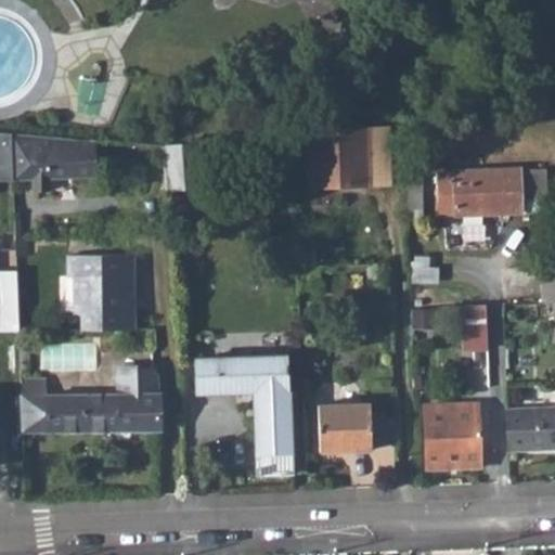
[(307,128),(309,184),(392,182),(390,127),(307,128)]
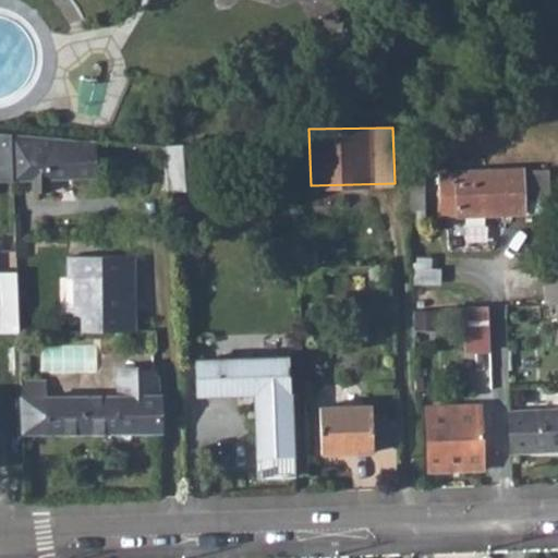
[(0,181),(15,181),(14,134),(0,133),(0,181)]
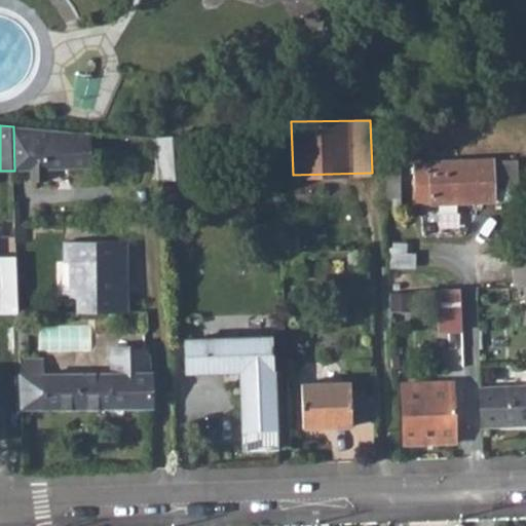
[(48,181),(48,170),(48,163),(69,163),(70,170),(92,168),(91,134),(13,126),(14,171),(31,170),(31,182),(48,181)]
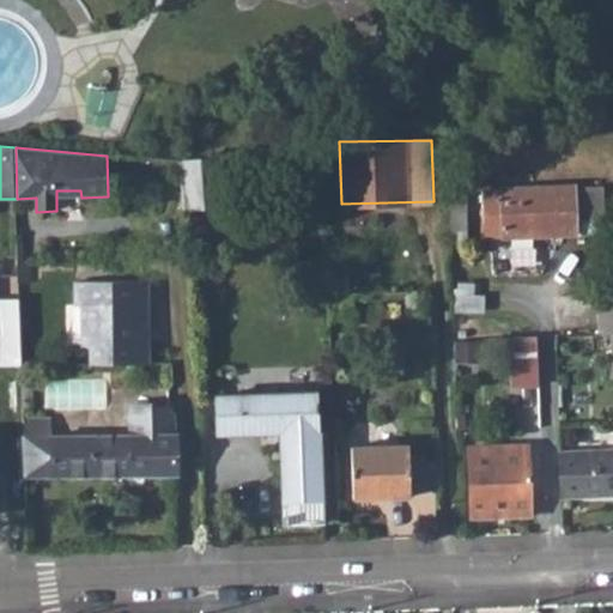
[(181,167),(184,214),(202,213),(199,164),(181,167)]
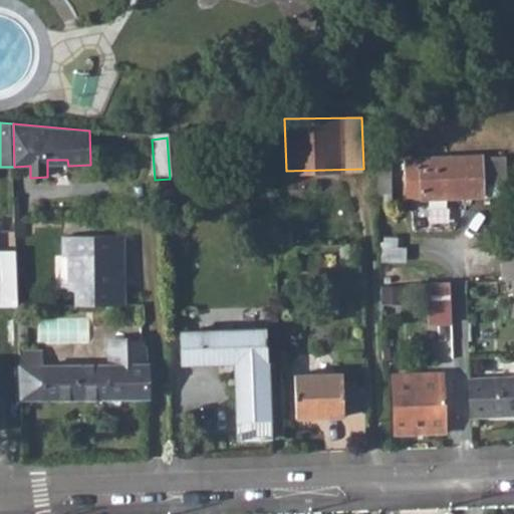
[(421,158),(422,195),(482,194),(482,157),(421,158)]
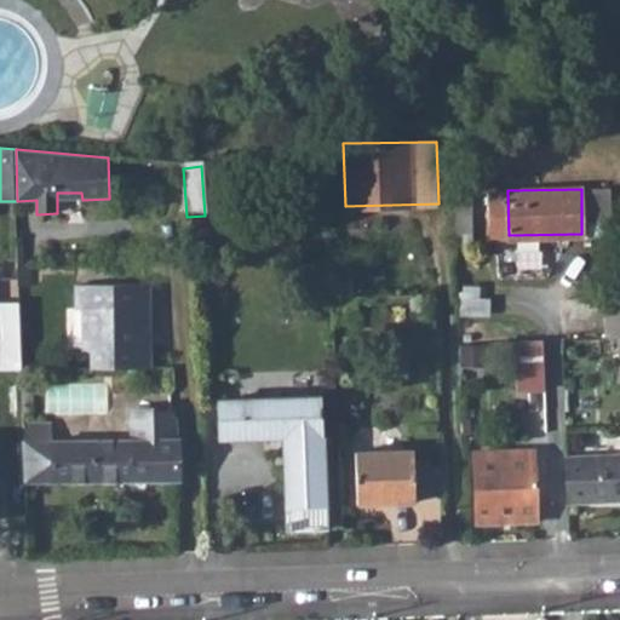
[(332,294),(394,294),(394,271),(331,273),(332,294)]
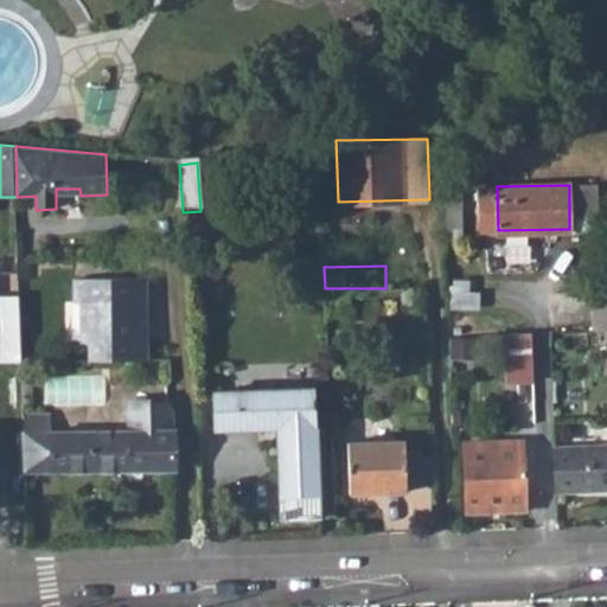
[(85,343),(87,363),(142,360),(139,279),(68,282),(69,305),(77,304),(78,343),(85,343)]
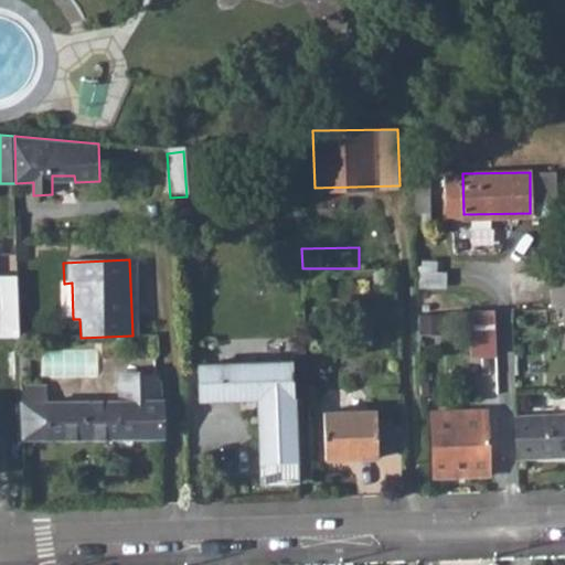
[(564,269),(551,270),(552,308),(564,308),(564,307),(564,269)]
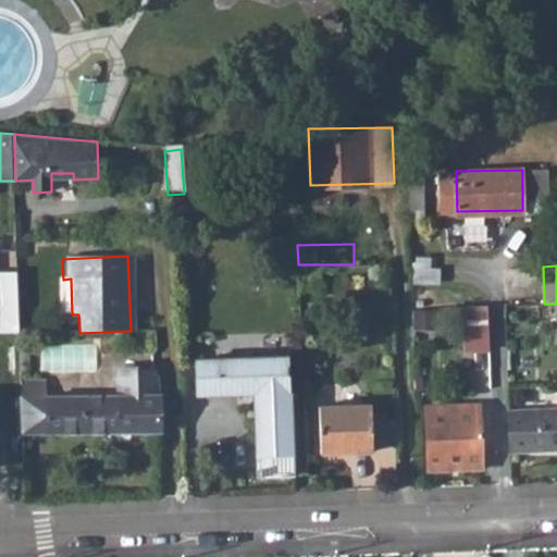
[(0,333),(19,333),(20,272),(0,272),(0,333)]
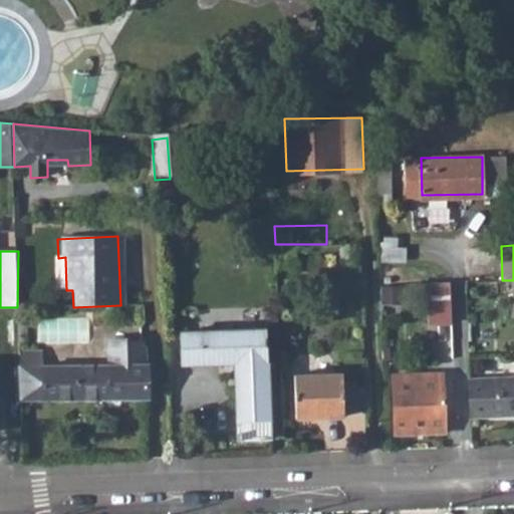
[(431,301),(431,326),(445,326),(444,301),(431,301)]
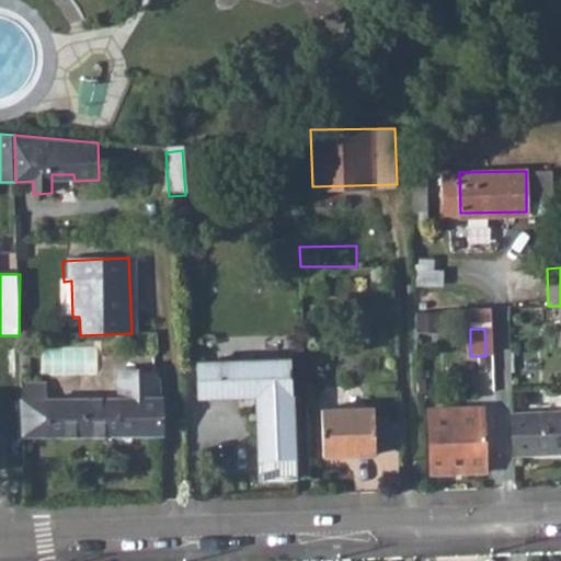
[(255,396),(259,481),(295,479),(290,362),(198,363),(198,397),(255,396)]
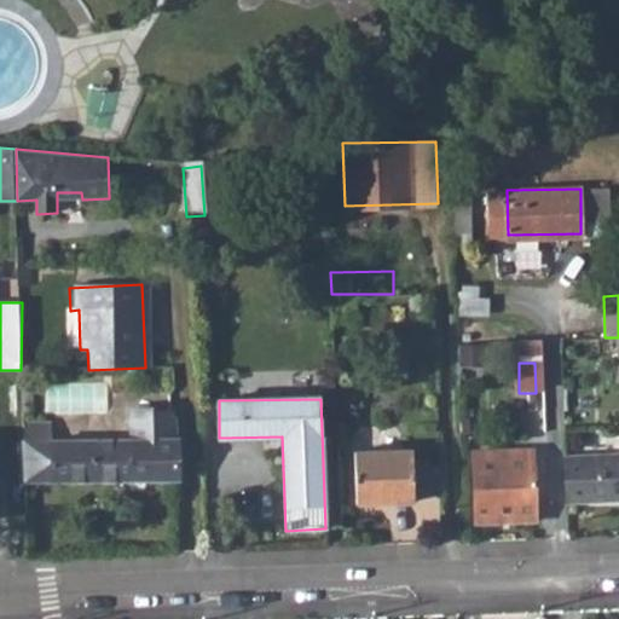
[(23,444),(24,482),(178,480),(177,439),(23,444)]
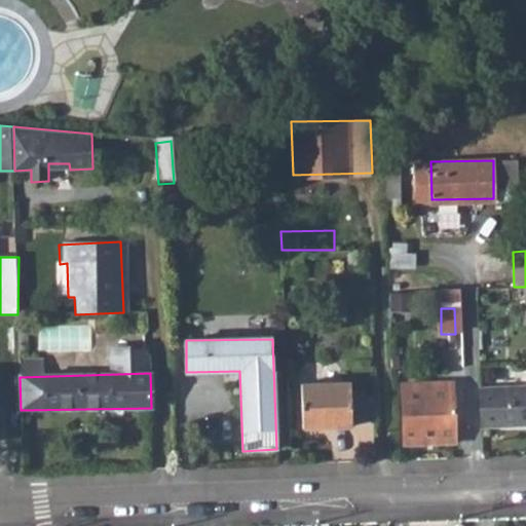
[(302,384),(303,428),(351,426),(349,382),(302,384)]
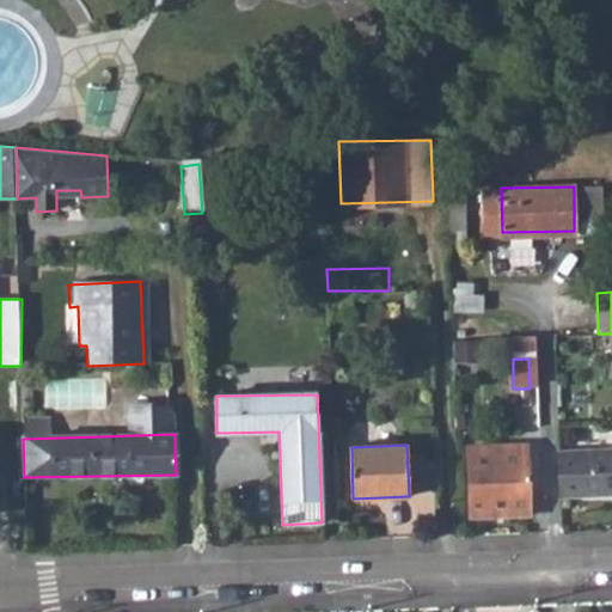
[(470,451),(472,516),(530,515),(526,448),(470,451)]
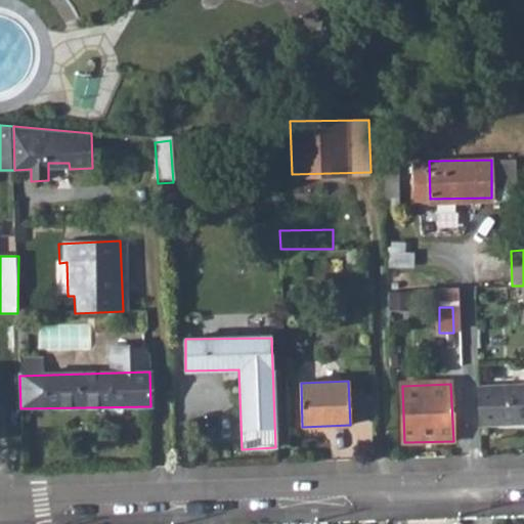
[(523,385),(479,386),(480,426),(523,423),(523,385)]
